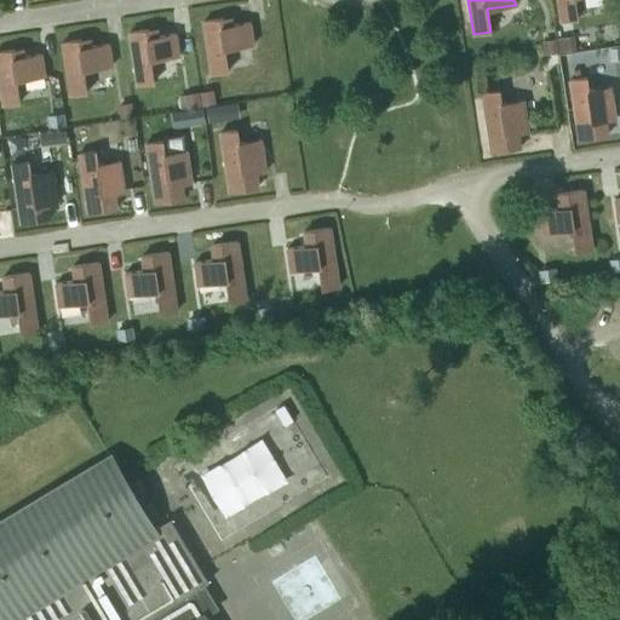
[(557,0),(561,21),(578,18),(574,0),(557,0)]
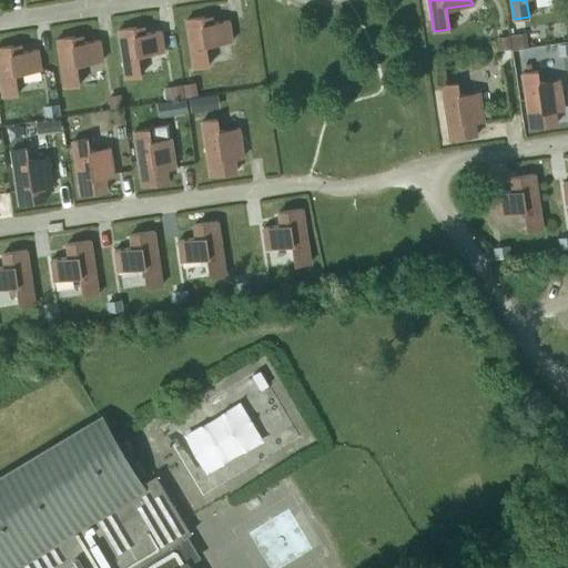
[(232,40),(229,20),(205,23),(204,17),(185,19),(193,67),(209,64),(205,44),(232,40)]
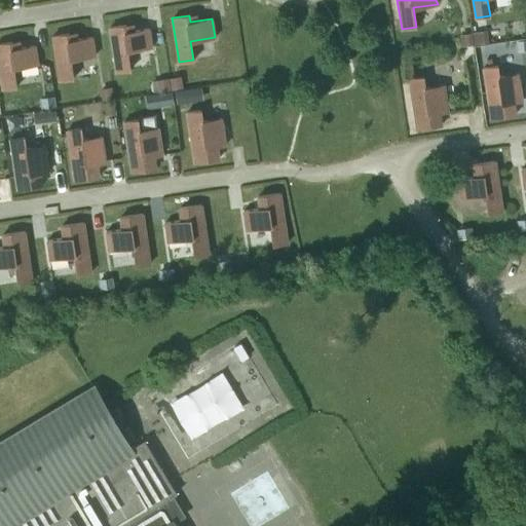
[(126,25),(109,27),(116,72),(130,69),(127,50),(152,47),(149,28),(127,31),(126,25)]
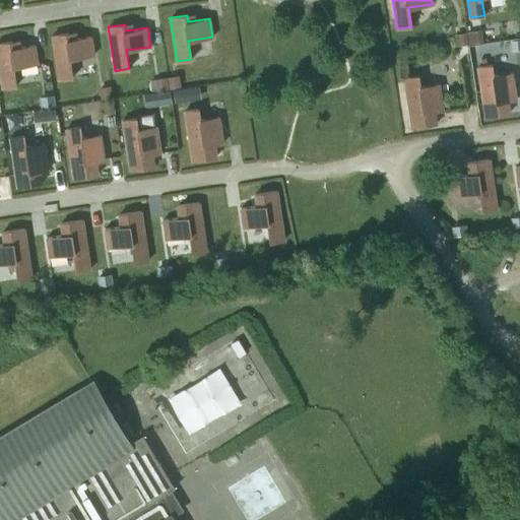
[(466,31),(468,44),(482,41),(480,29),(466,31)]
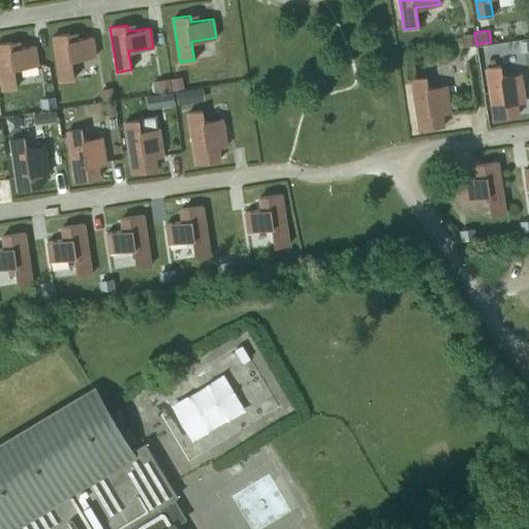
[(462,34),(463,45),(475,44),(473,32),(462,34)]
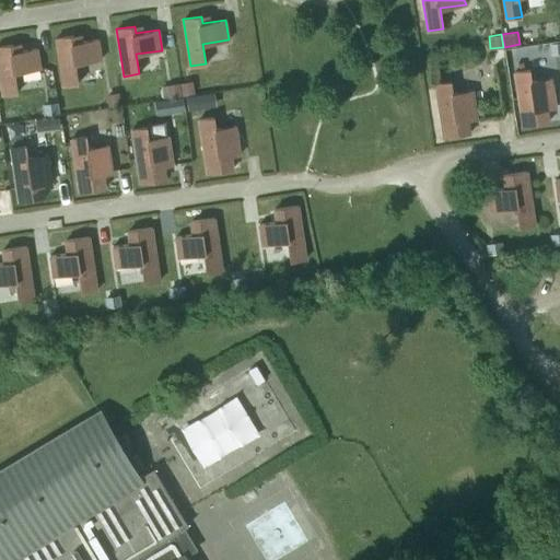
[(73,35),(56,38),(63,85),(79,83),(76,62),(102,58),(98,38),(74,43),(73,35)]
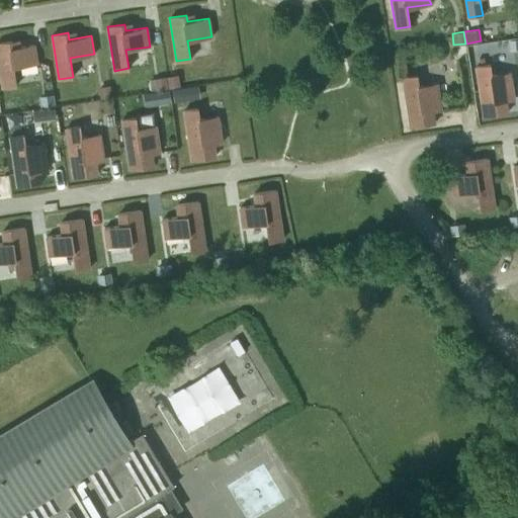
[(12,40),(0,42),(0,73),(2,87),(16,85),(13,67),(37,63),(34,45),(13,48),(12,40)]
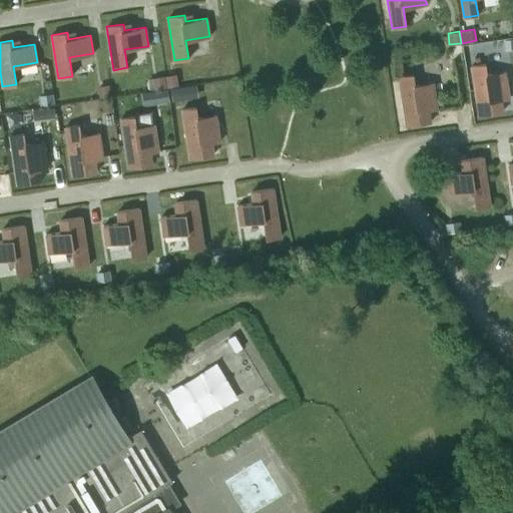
[(485,63),(471,65),(478,114),(502,110),(501,99),(509,97),(505,71),(487,74),(485,63)]
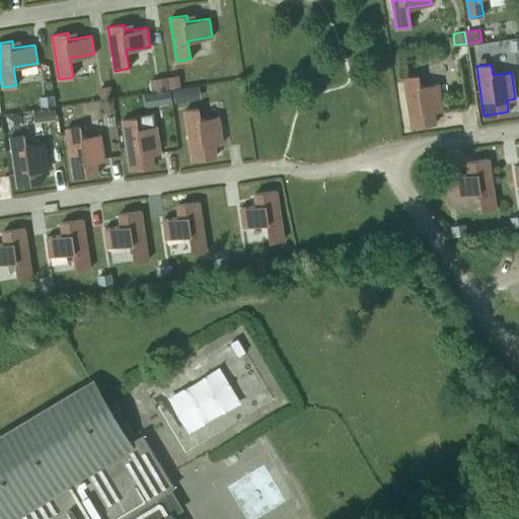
[(178,74),(166,76),(168,87),(180,85),(178,74)]
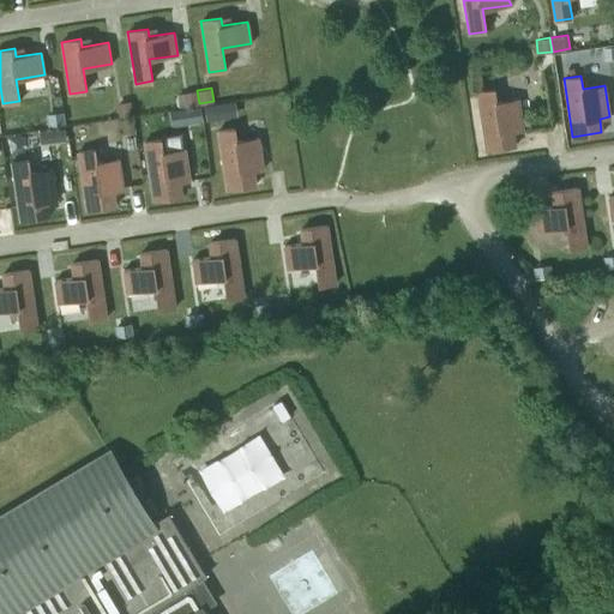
[(486,150),(515,145),(513,131),(523,130),(518,98),(497,102),(494,89),(477,91),(486,150)]
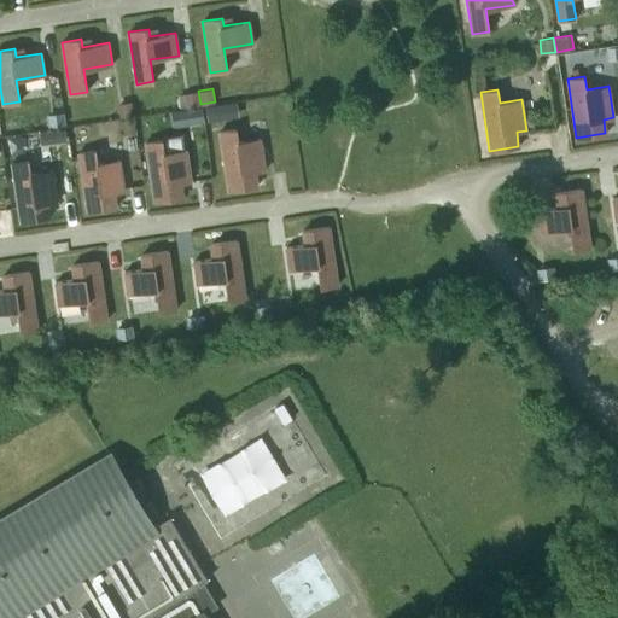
[(198,91),(184,93),(186,106),(199,104),(198,91)]
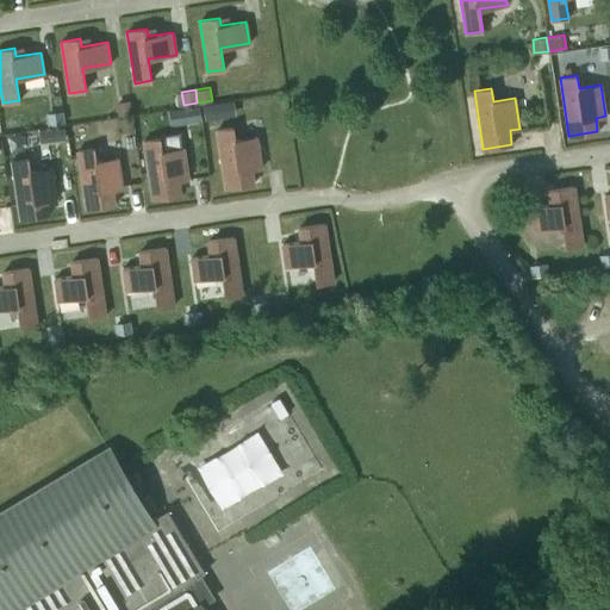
[(129,100),(114,103),(117,116),(131,114),(129,100)]
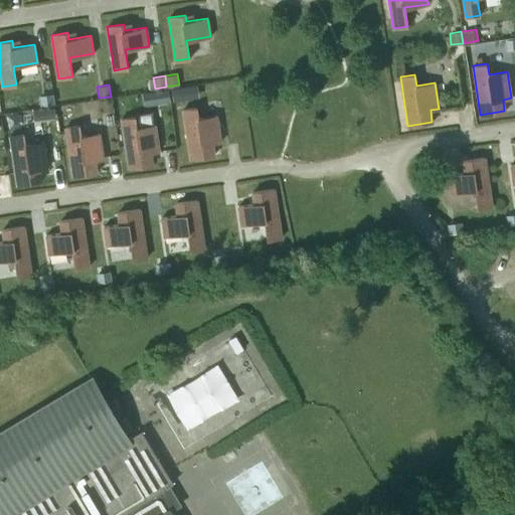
[(155,90),(154,90),(156,103),(169,101),(168,90),(167,88),(155,90)]
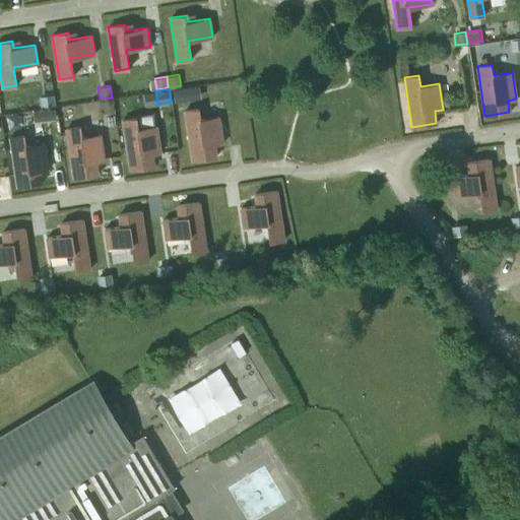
[(181,88),(170,90),(171,102),(183,100),(181,88)]
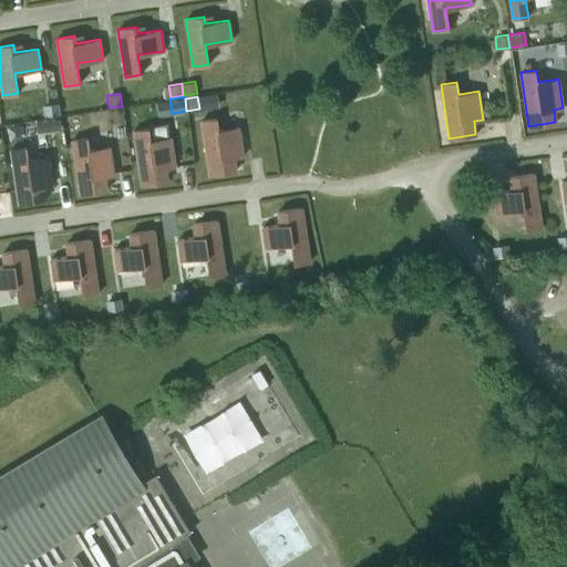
[(59,102),(45,104),(48,117),(61,115),(59,102)]
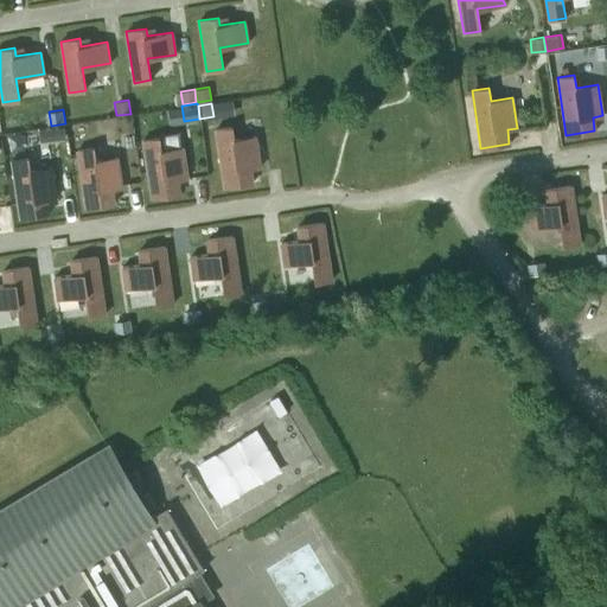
[(131,116),(116,119),(119,132),(133,129),(131,116)]
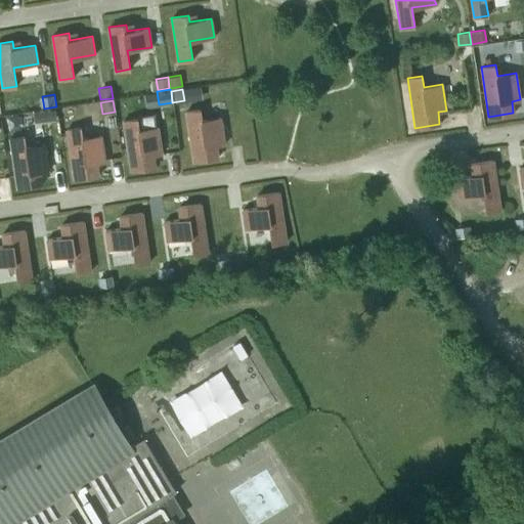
[(54,107),(42,110),(44,121),(56,119),(54,107)]
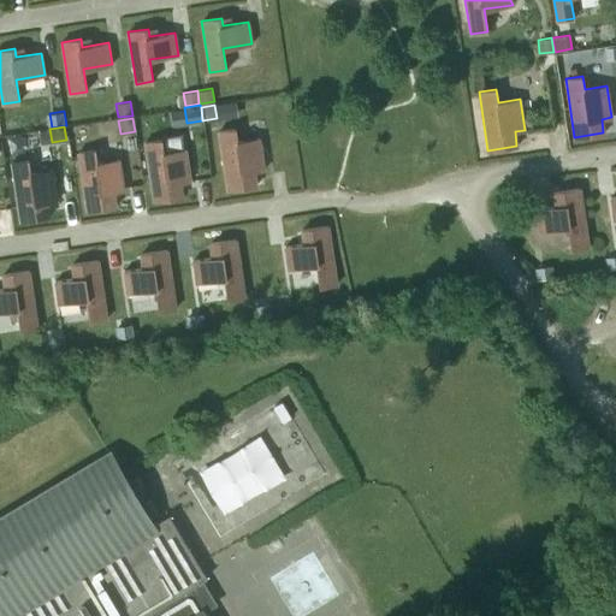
[(235,128),(218,131),(227,189),(256,185),(254,171),(264,170),(259,137),(237,141),(235,128)]
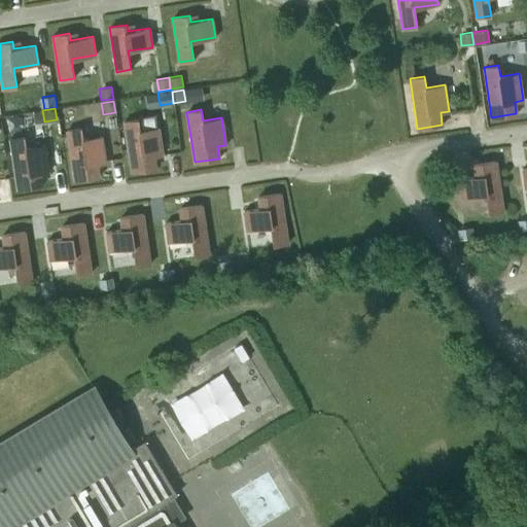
[(139,119),(125,121),(132,171),(156,168),(154,155),(163,154),(159,127),(140,130),(139,119)]
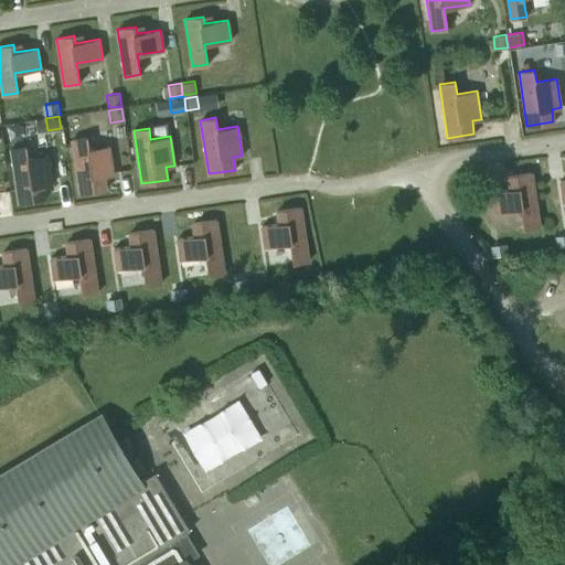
[(87,137),(72,139),(80,193),(106,189),(105,176),(114,174),(109,146),(89,149),(87,137)]
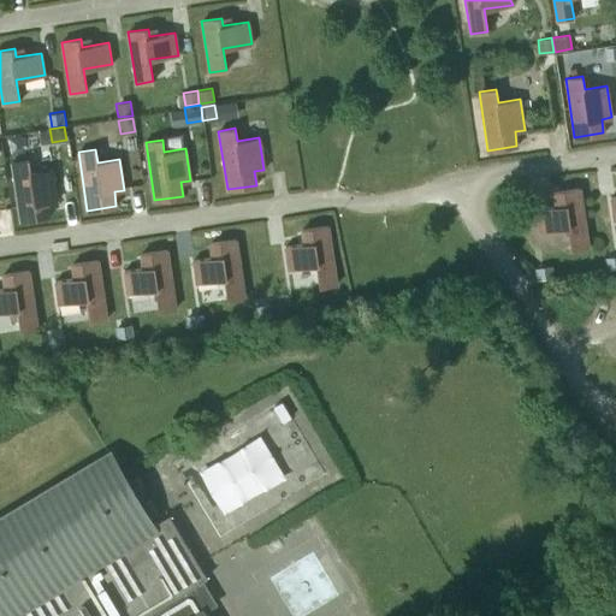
[(28,159),(11,163),(21,220),(49,217),(47,202),(57,201),(52,169),(30,172),(28,159)]
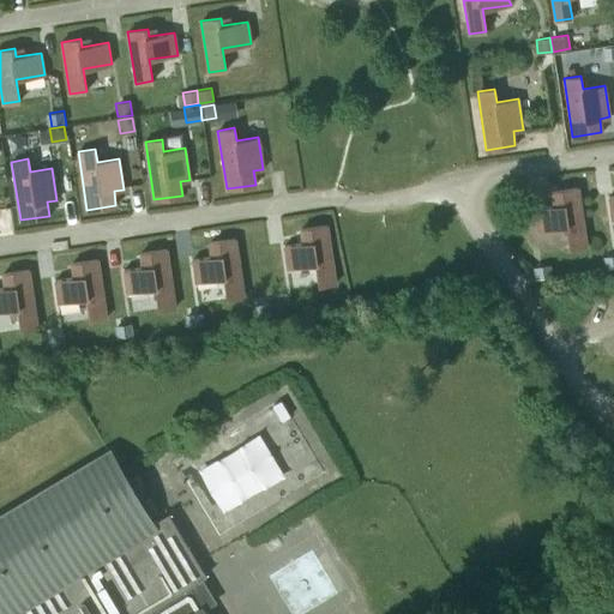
[(578,187),(552,191),(554,205),(535,208),(539,230),(566,226),(570,248),(587,246),(578,187)]
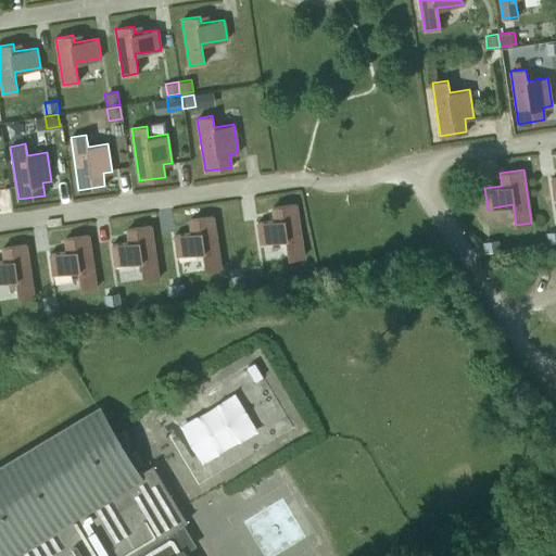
[(304,256),(295,203),(273,206),(274,219),(256,223),(260,242),(286,239),(289,258),(304,256)]
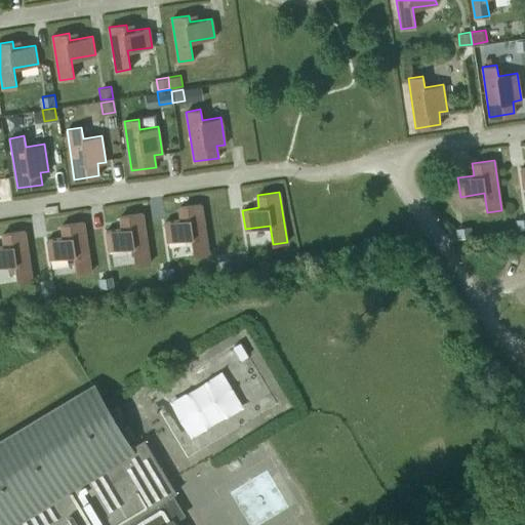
[(208,253),(201,204),(178,207),(180,219),(164,221),(167,241),(191,237),(194,255),(208,253)]
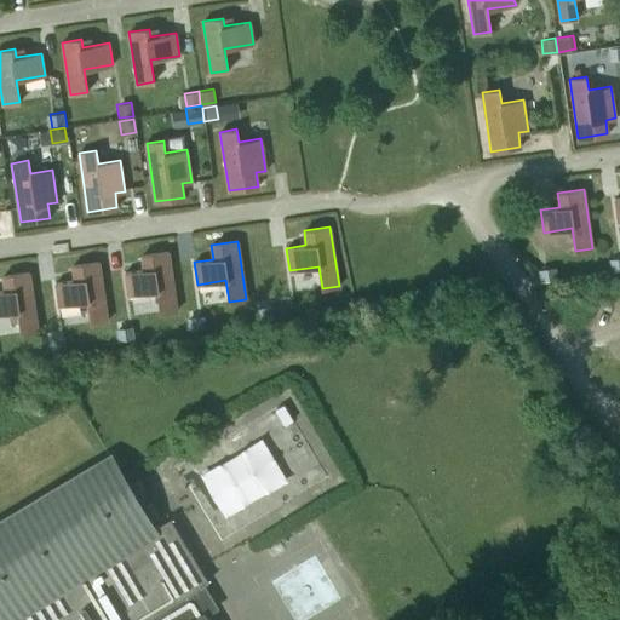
[(142,254),(144,269),(125,273),(128,294),(156,291),(160,313),(177,310),(168,251),(142,254)]
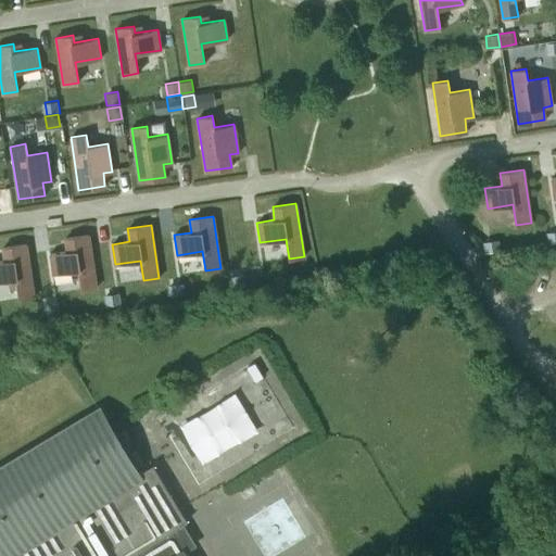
[(65,238),(66,251),(49,253),(52,274),(78,269),(81,290),(97,288),(88,235),(65,238)]
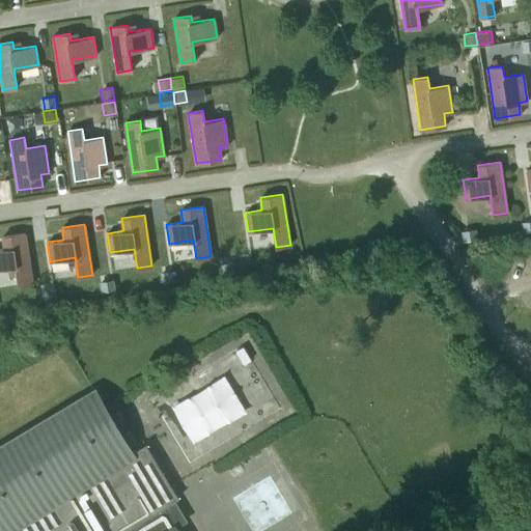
[(475,226),(463,228),(465,241),(477,239),(475,226)]
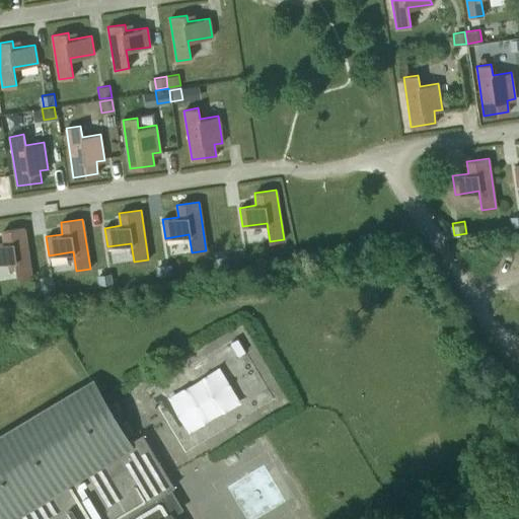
[(2,231),(4,243),(0,243),(0,263),(14,261),(17,279),(31,277),(24,228),(2,231)]
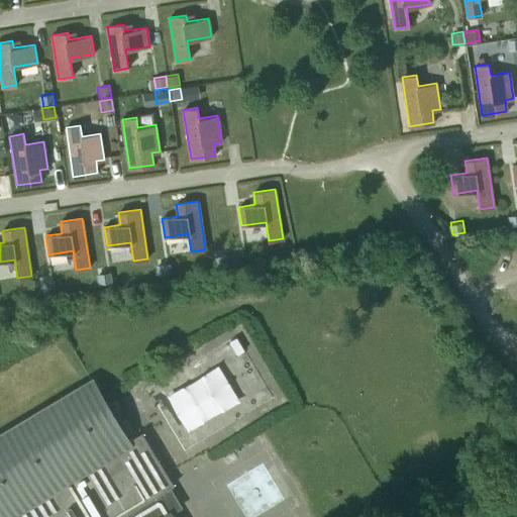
[(226,254),(213,255),(215,266),(227,265),(226,254)]
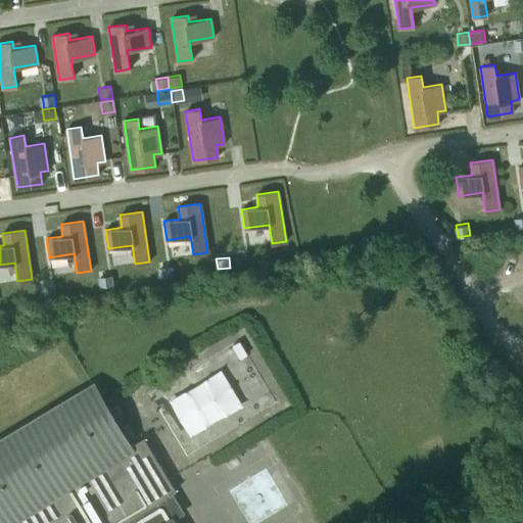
[(172,266),(158,268),(160,278),(173,276),(172,266)]
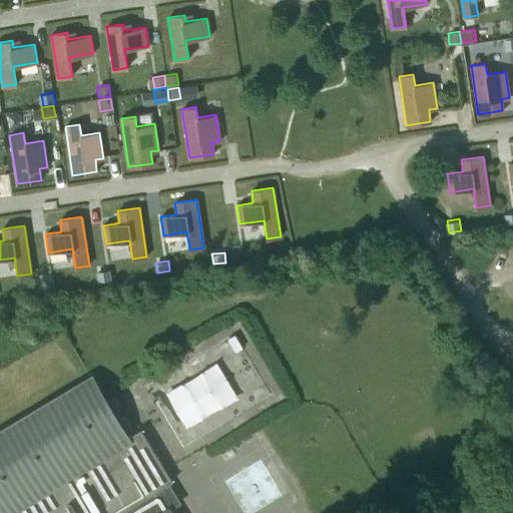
[(110,271),(96,272),(97,282),(111,280),(110,271)]
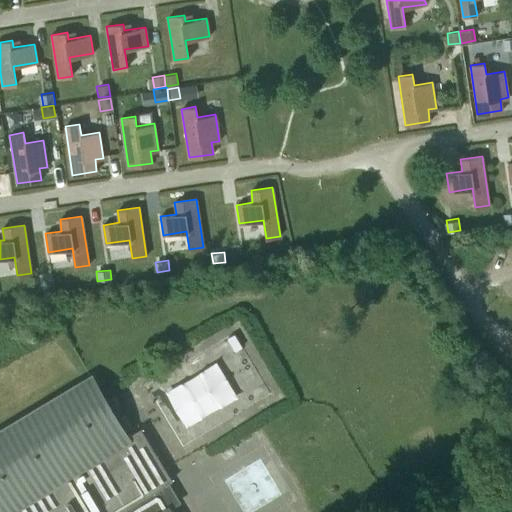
[(52,278),(40,279),(41,290),(53,288),(52,278)]
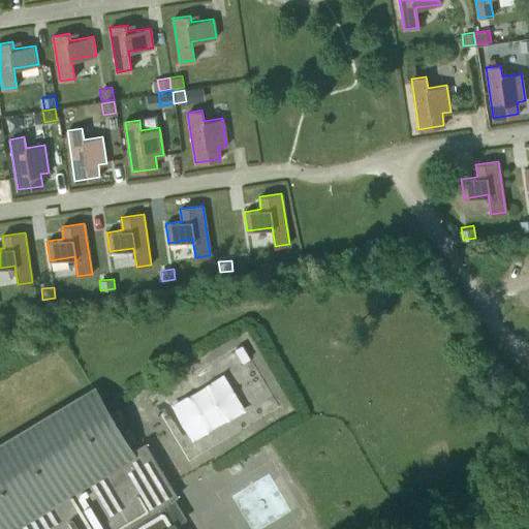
[(179,528),(176,524),(177,523),(175,521),(182,516),(164,487),(170,484),(150,449),(145,454),(141,446),(142,445),(141,444),(131,450),(94,389),(0,445),(0,528),(179,528)]
